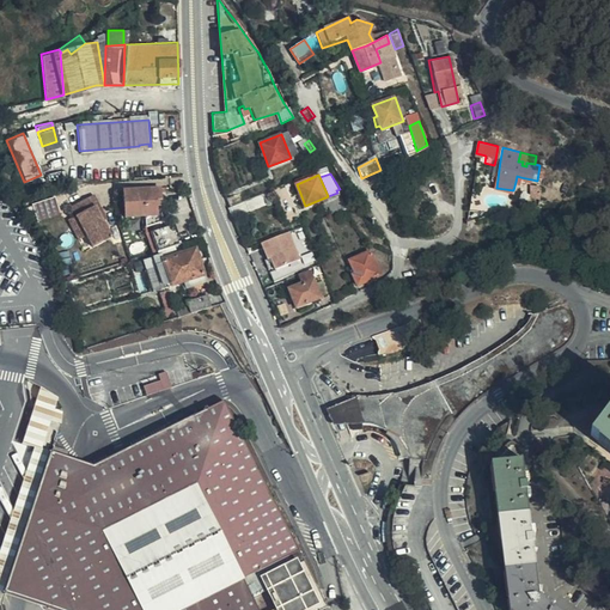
[(160,202),(159,183),(123,188),(127,217),(158,213),(157,202),(160,202)]
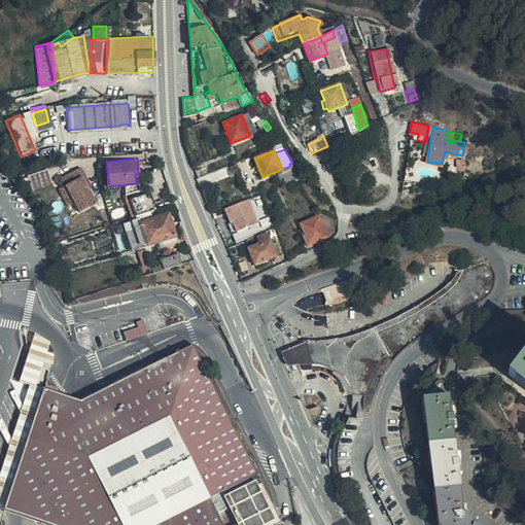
[(198,175),(209,171),(206,163),(195,167),(198,175)]
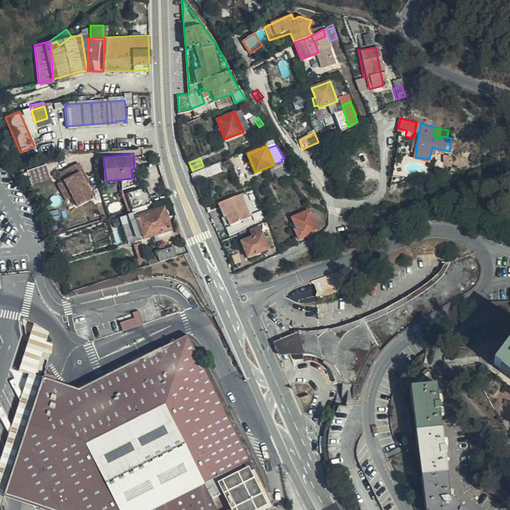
[(278,177),(291,172),(284,158),(281,159),(282,161),(283,164),(274,168),(278,177)]
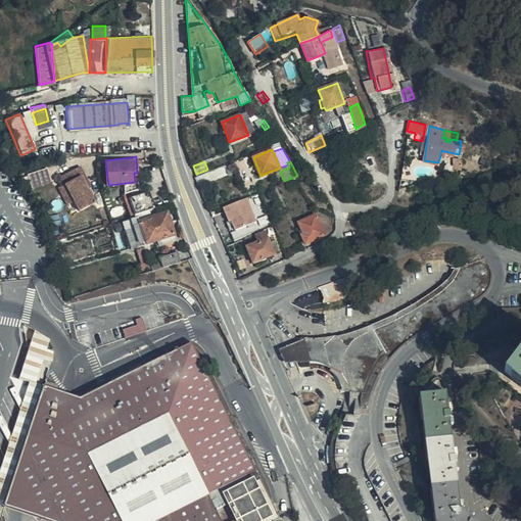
[(83,179),(87,177),(81,163),(61,174),(65,183),(74,199),(79,209),(95,201),(89,189),(83,179)]
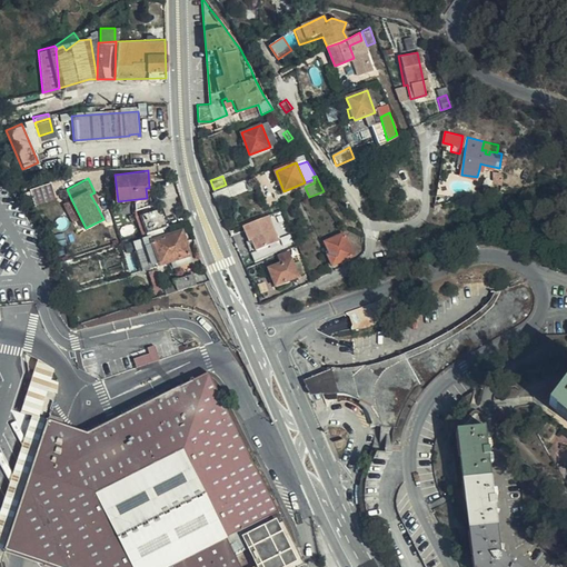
[(50,180),(29,186),(33,202),(55,197),(50,180)]
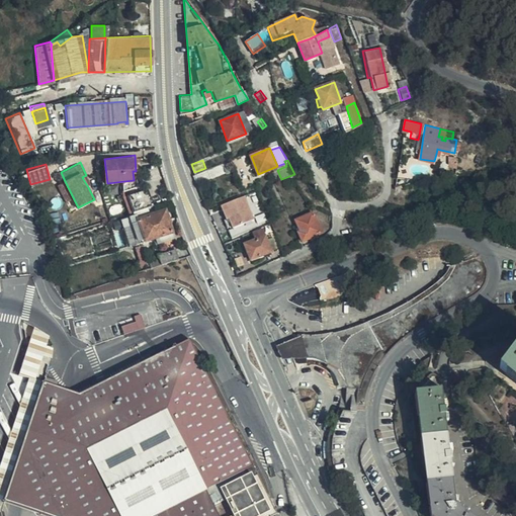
[(192,173),(195,182),(209,176),(207,169),(205,169),(205,168),(194,172),(192,173)]
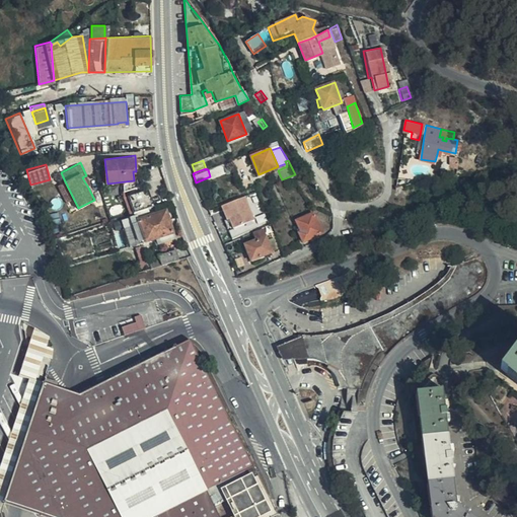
[(91,186),(86,175),(82,177),(88,188),(91,186)]
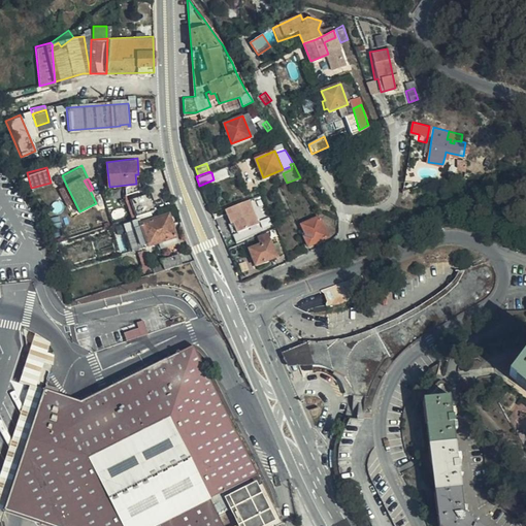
[(74,201),(66,185),(59,188),(68,204),(74,201)]
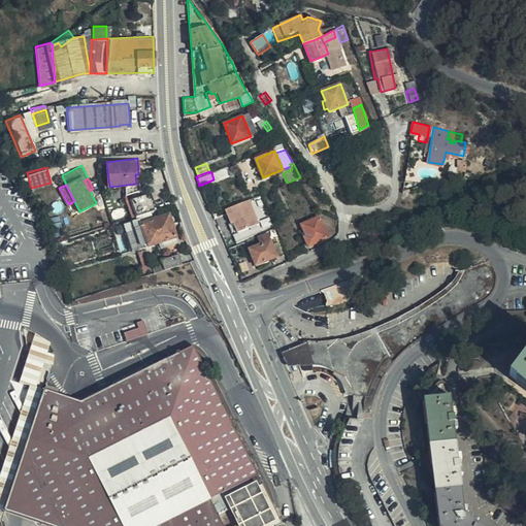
[(152,209),(153,208),(148,193),(131,198),(136,215),(152,209)]
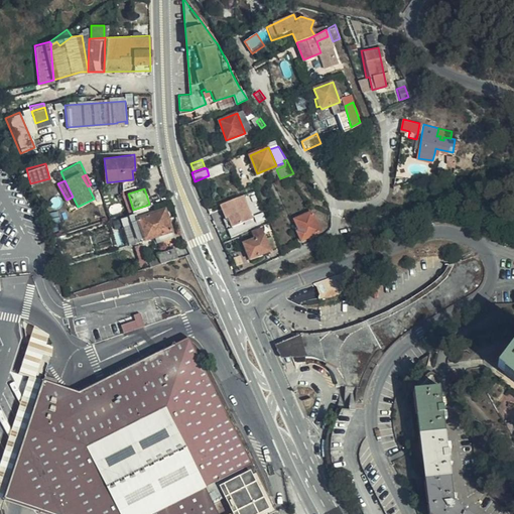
[(133,210),(128,194),(123,196),(128,211),(133,210)]
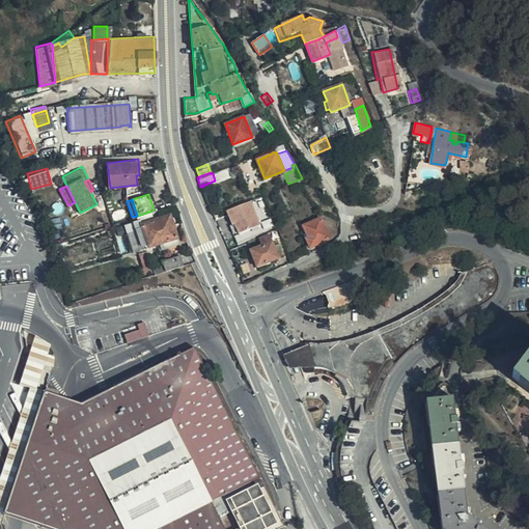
[(259,223),(250,199),(225,209),(231,222),(233,221),(238,232),(259,223)]
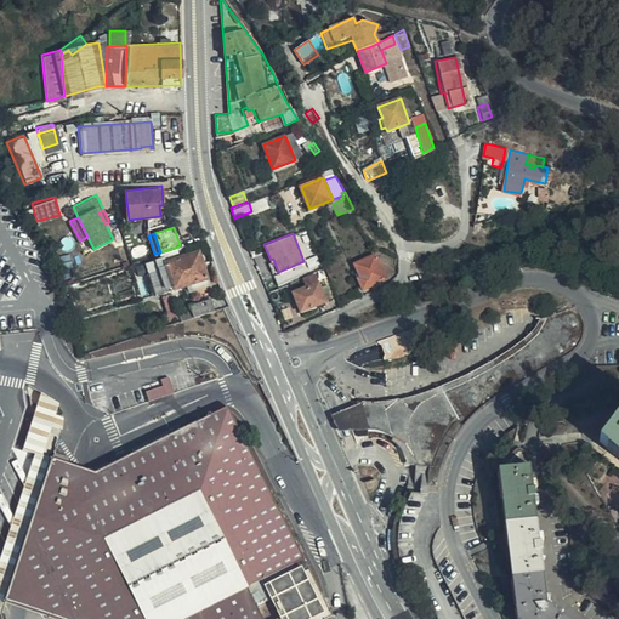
[(180,251),(179,246),(160,253),(162,257),(180,251)]
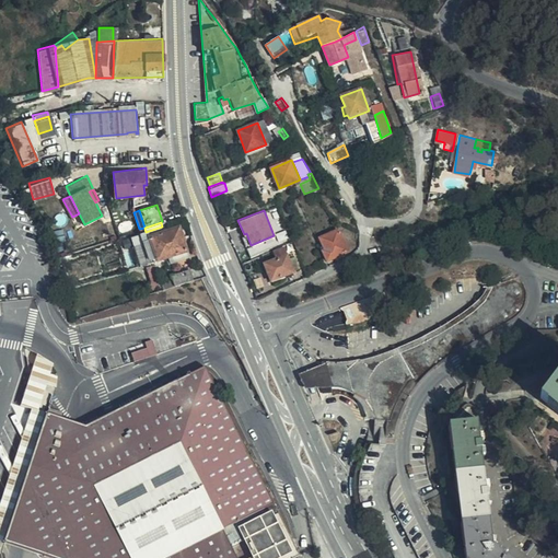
[(187,250),(182,232),(179,225),(169,228),(149,234),(150,236),(157,255),(158,258),(187,250)]
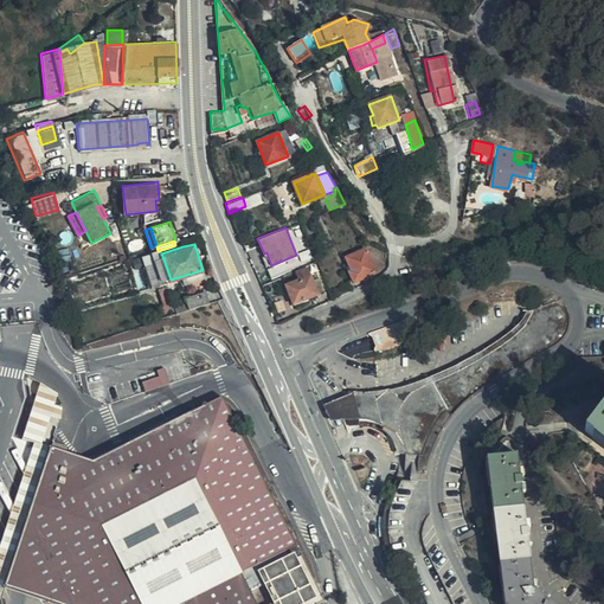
[(366,246),(348,255),(353,268),(348,270),(353,281),(377,270),(366,246)]
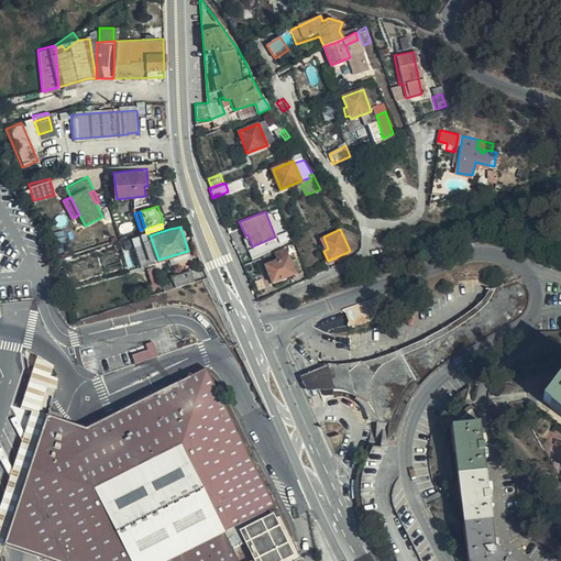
[(328,249),(323,237),(319,239),(323,251),(328,249)]
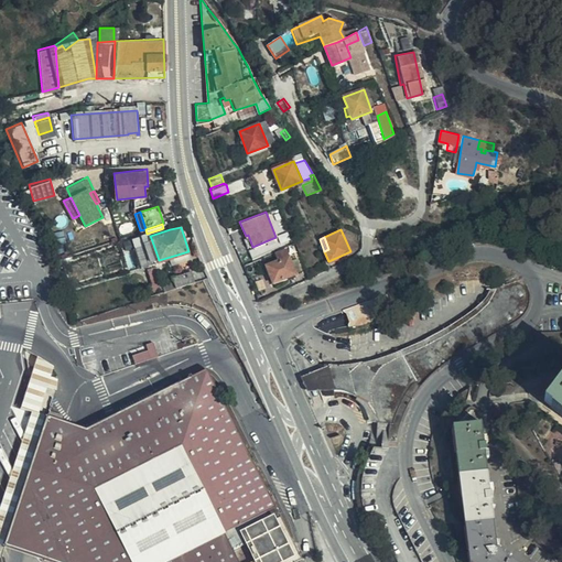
[(158,257),(151,238),(144,241),(151,259),(158,257)]
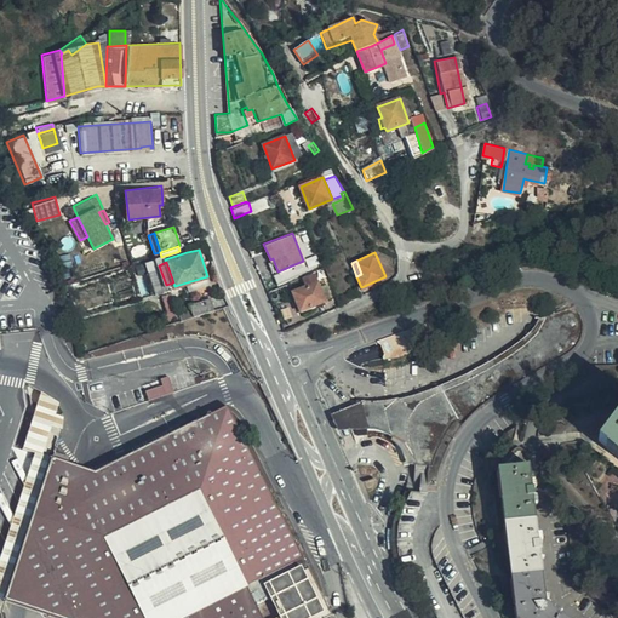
[(319,285),(315,276),(303,281),(305,286),(292,291),(301,313),(316,305),(316,303),(325,299),(324,298),(331,296),(326,281),(319,285)]
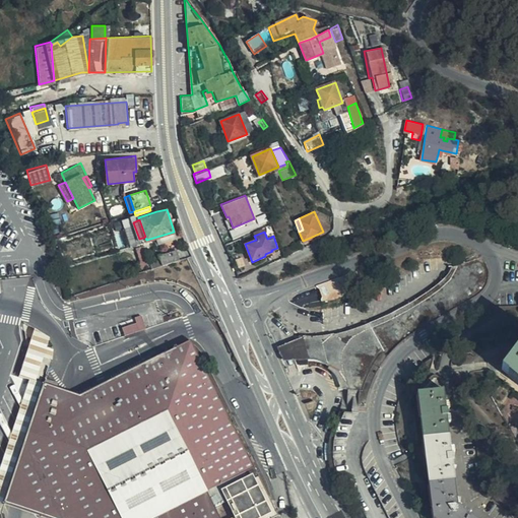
[(163,264),(168,263),(180,259),(177,249),(159,254),(163,264)]
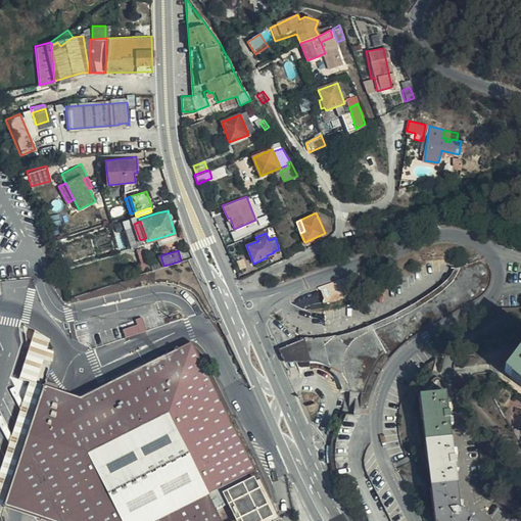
[(460,269),(456,271),(451,281),(434,295),(420,304),(400,317),(387,323),(364,334),(354,337),(350,341),(347,347),(346,354),(347,390),(361,391),(371,366),(377,358),(380,354),(386,353),(388,356),(397,345),(407,338),(415,332),(477,294),(481,291),(486,284),(487,281),(460,269)]
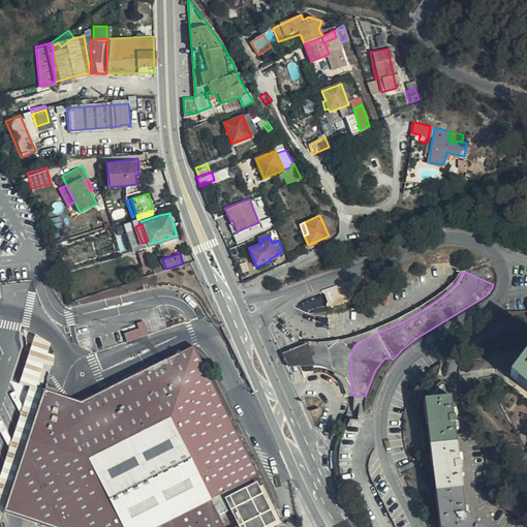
[(461,274),(455,276),(450,282),(442,289),(434,296),(421,305),(406,313),(385,323),(370,330),(360,334),(347,338),(339,340),(338,348),(338,354),(335,364),(333,372),(332,373),(336,377),(339,381),(343,390),(344,394),(351,395),(350,359),(351,351),(354,345),(359,341),(368,338),(392,327),(405,320),(425,308),(439,299),(456,284),(461,274)]
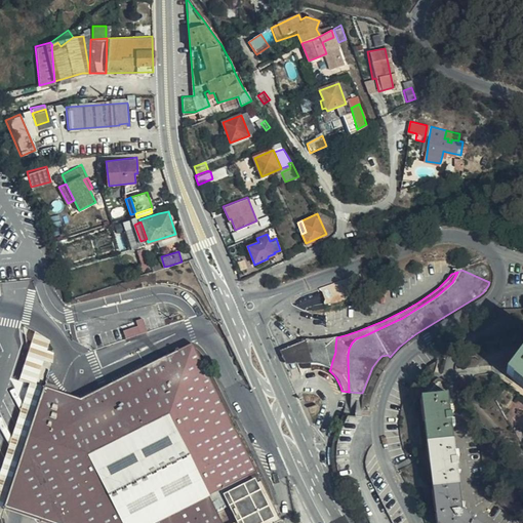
[(367,289),(362,274),(320,289),(325,302),(339,300),(367,289)]
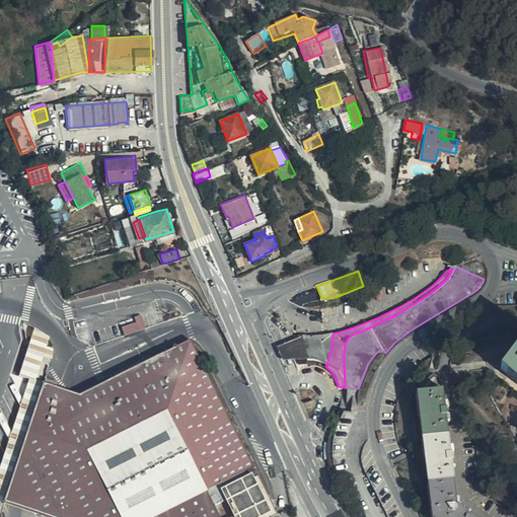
[(32,328),(16,372),(33,378),(43,354),(49,357),(53,348),(44,345),(48,335),(32,328)]
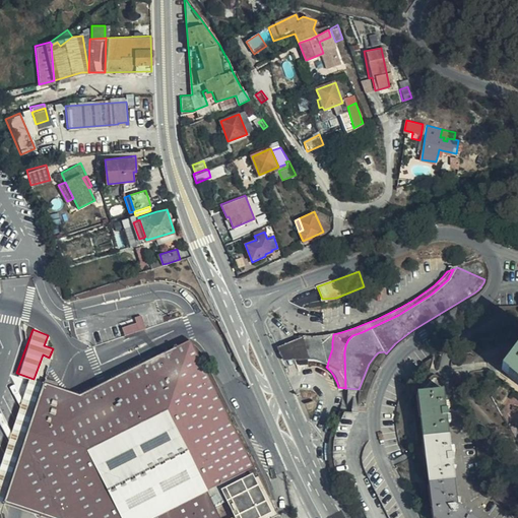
[(332,342),(333,334),(332,334),(318,336),(303,336),(301,337),(308,359),(316,360),(321,362),(327,366),(329,358),(332,348),(332,342)]
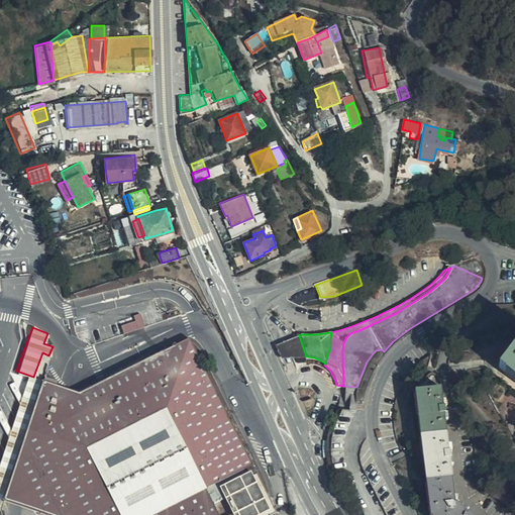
[(39,375),(0,497),(0,500),(21,509),(39,514),(270,514),(274,513),(186,335),(74,393),(61,387),(55,386),(57,380),(39,375)]
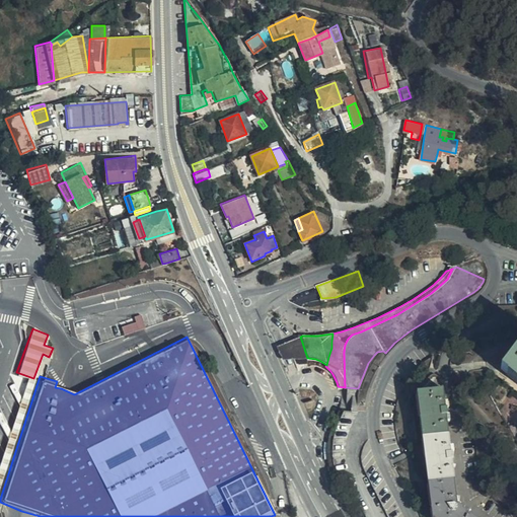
[(307,358),(300,337),(275,347),(281,360),(297,359),(307,358)]
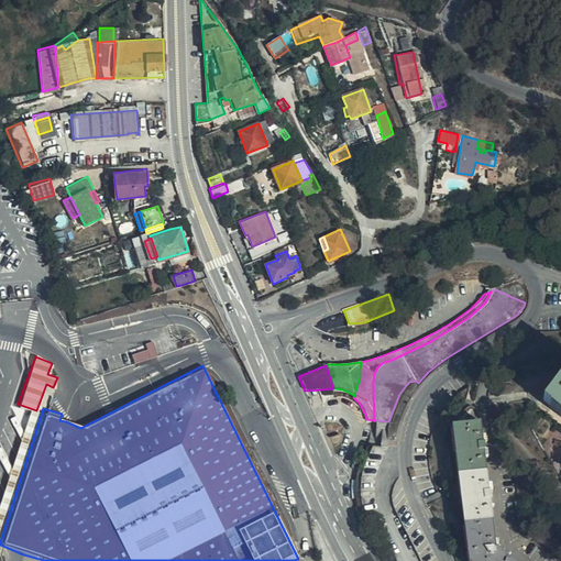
[(560,374),(542,399),(560,414),(560,374)]
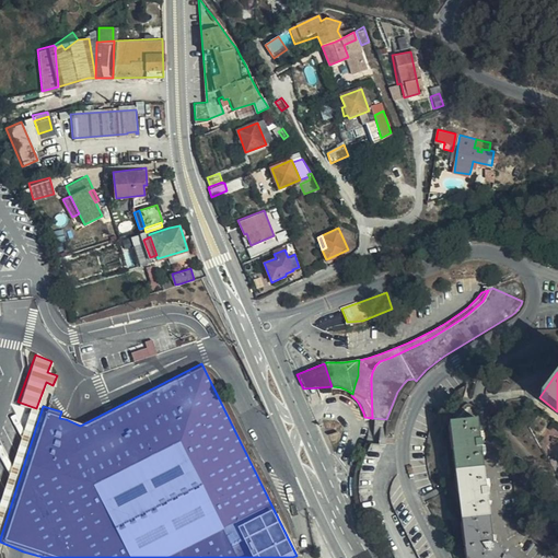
[(509,557),(491,545),(476,420),(451,423),(467,557),(509,557)]
